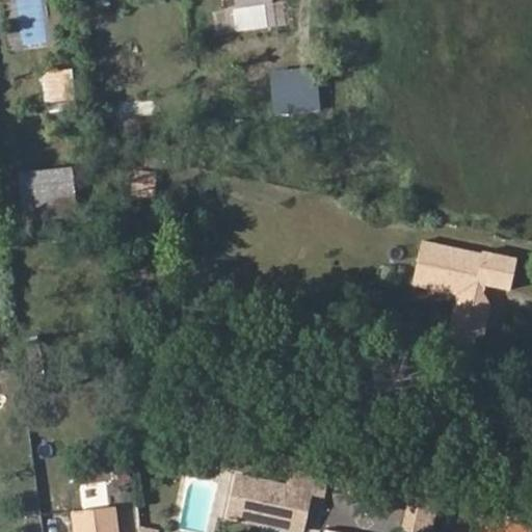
[(40,113),(67,116),(71,74),(44,71),(40,113)]
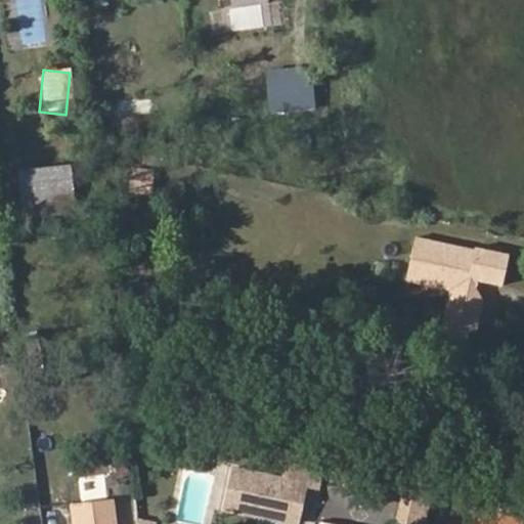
[(268,84),(272,110),(315,104),(312,79),(268,84)]
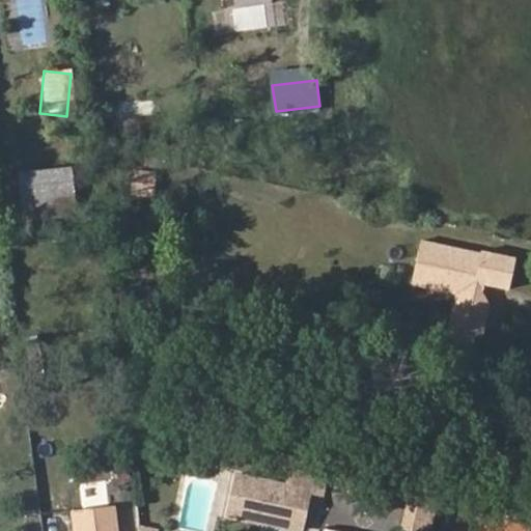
[(106,120),(107,134),(156,131),(154,98),(117,100),(118,118),(106,120)]
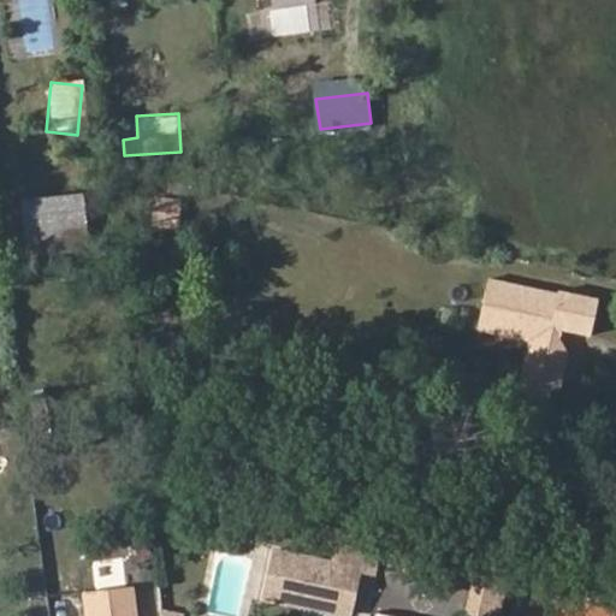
[(90,238),(30,248),(40,303),(99,294),(90,238)]
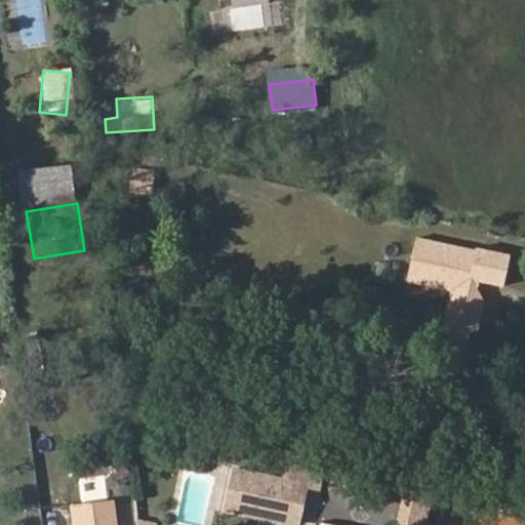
[(480,288),(482,281),(507,287),(514,255),(482,248),(481,252),(417,238),(409,276),(446,284),(437,324),(479,333),(488,290),(480,288)]
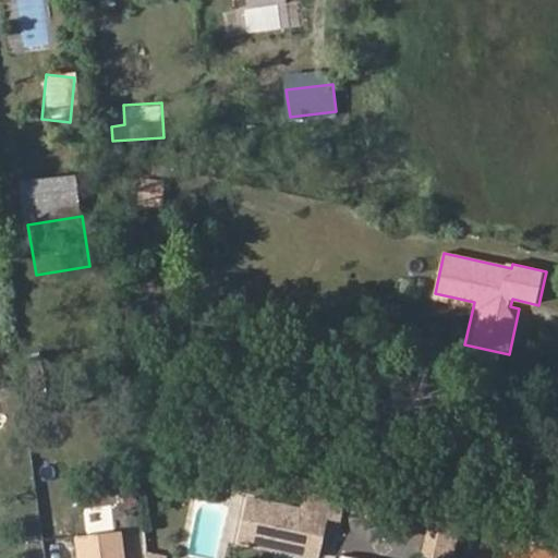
[(292,508),(247,498),(238,541),(315,557),(320,532),(334,535),(341,501),(295,492),(292,508)]
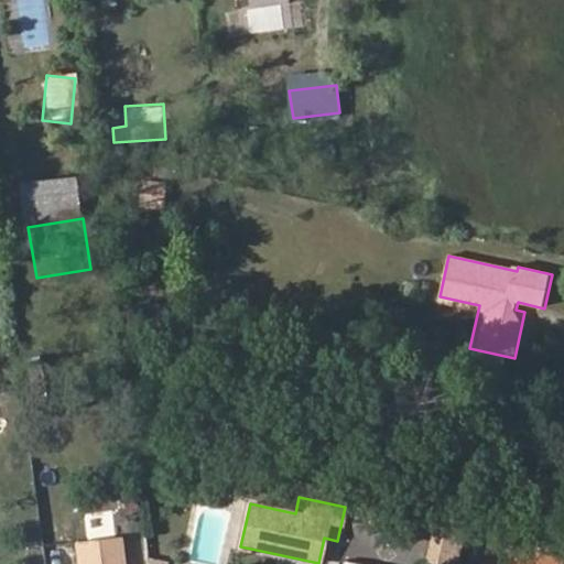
[(127,563),(123,538),(79,543),(82,563),(127,563)]
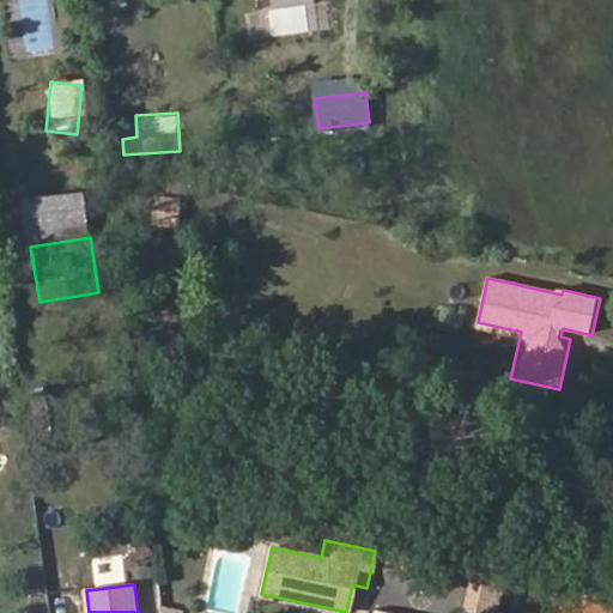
[(491,612),(497,601),(471,588),(457,612),(491,612)]
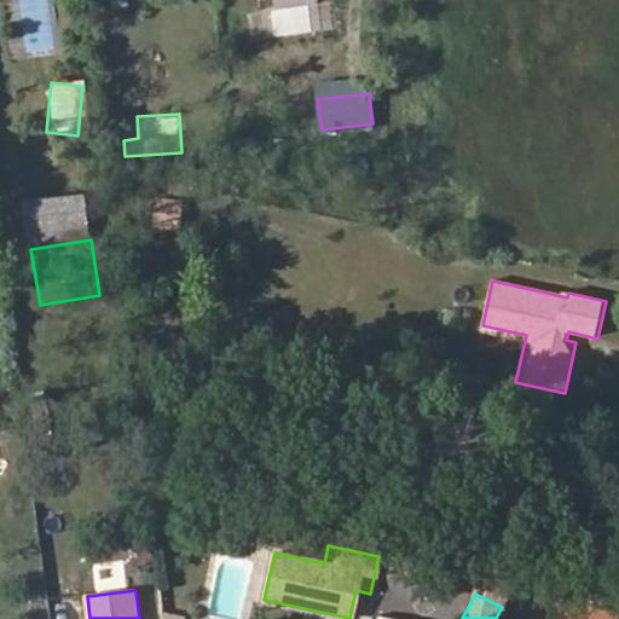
[(618,613),(537,595),(531,618),(617,618),(618,613)]
